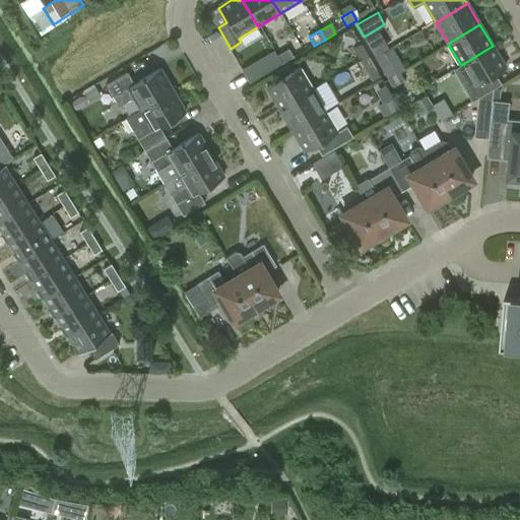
[(361,45),(353,49),(361,61),(368,57),(361,45)]
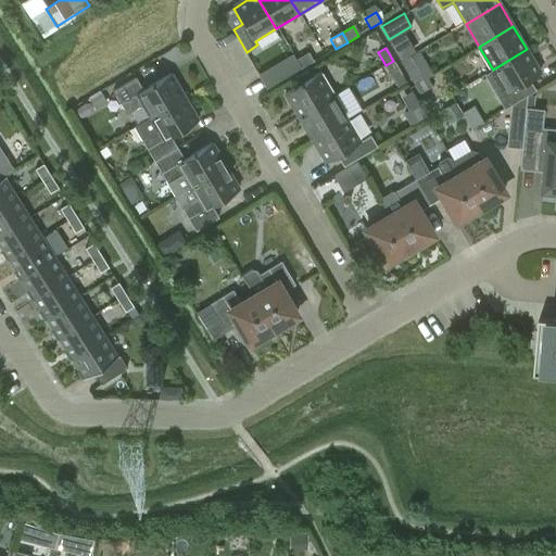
[(507,108),(512,105),(527,96),(535,90),(529,79),(540,73),(527,49),(493,70),(506,92),(498,98),(505,109),(507,108)]
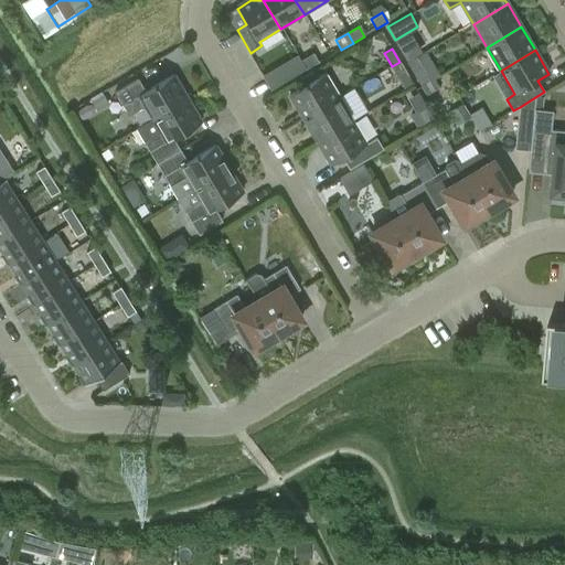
[(296,55),(288,60),(296,72),(302,67),(296,55)]
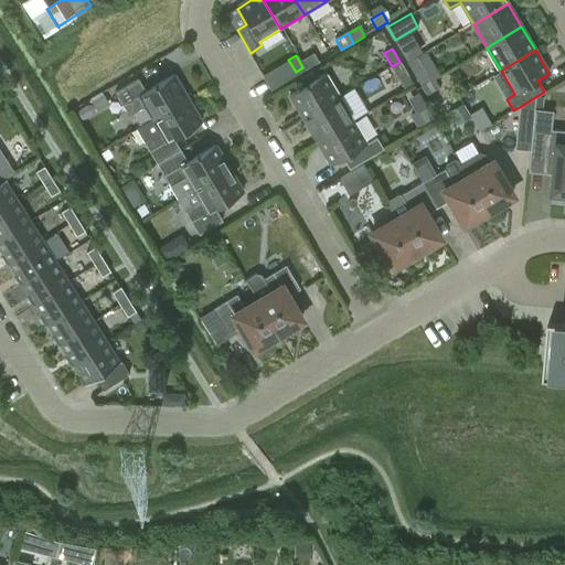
[(300,62),(306,72),(318,64),(311,55),(300,62)]
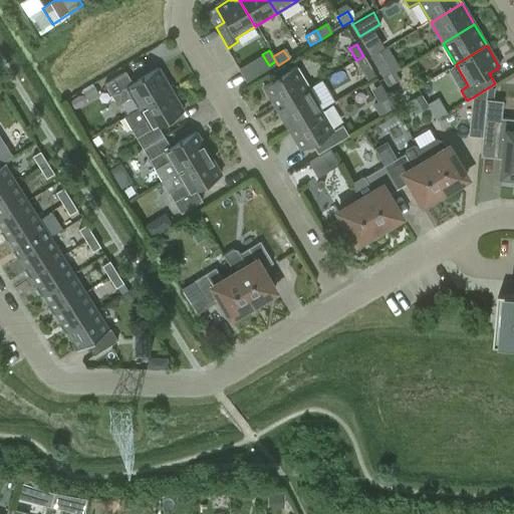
[(370,58),(377,69),(384,64),(378,53),(370,58)]
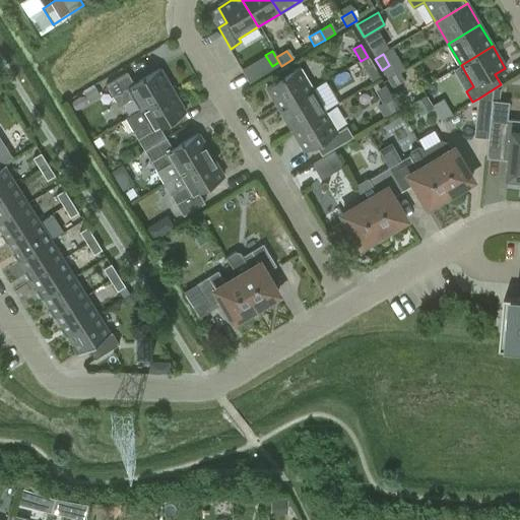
[(368,57),(361,61),(368,73),(375,68),(368,57)]
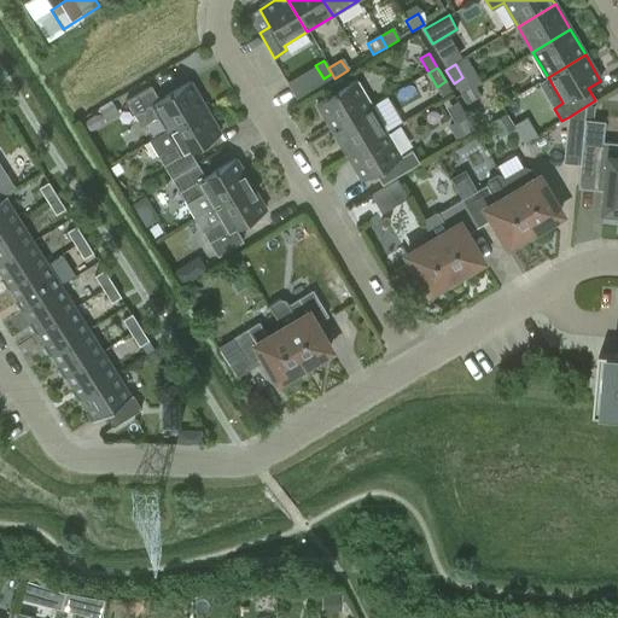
[(356,79),(314,103),(332,132),(373,108),(356,79)]
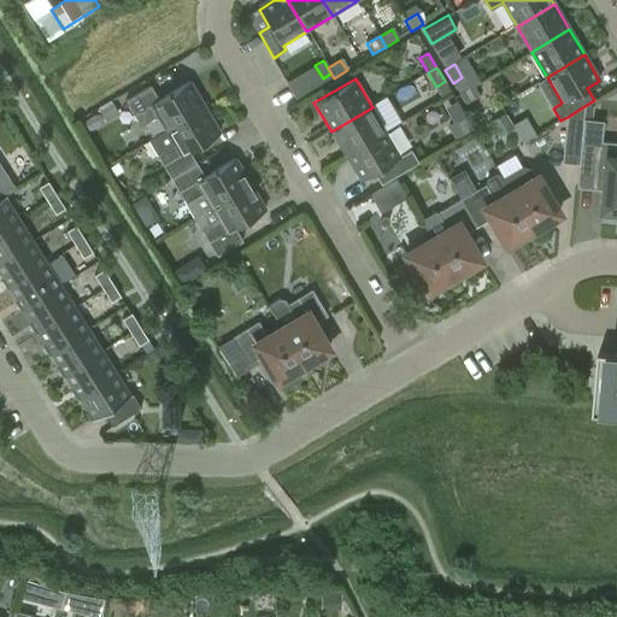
[(150,86),(125,100),(140,124),(157,115),(165,130),(206,106),(191,81),(158,100),(150,86)]
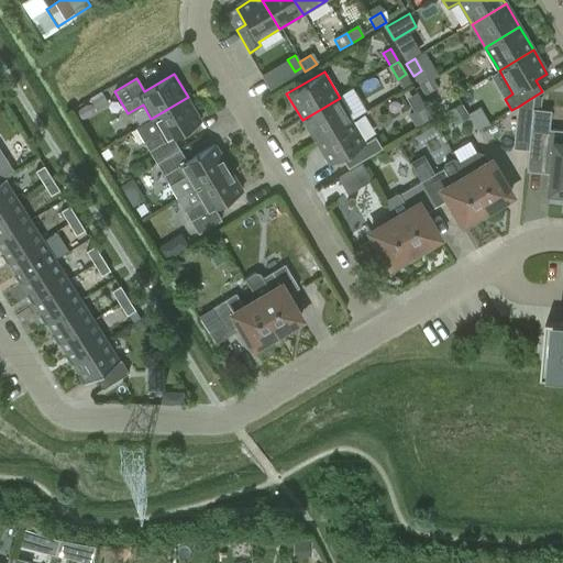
[(432,78),(420,85),(424,92),(437,87),(432,78)]
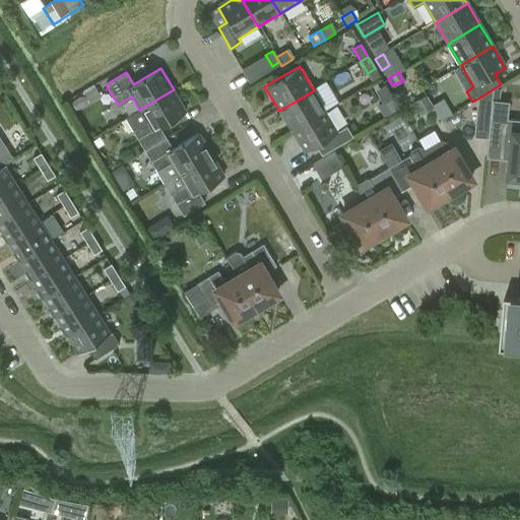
[(92,84),(82,90),(84,93),(89,101),(99,94),(94,87),(92,84)]
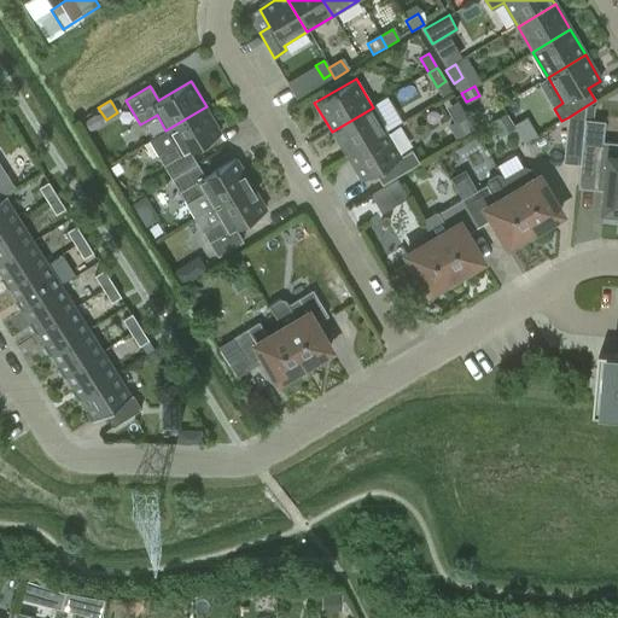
[(165,130),(150,140),(172,178),(196,164),(188,151),(221,132),(207,106),(165,130)]
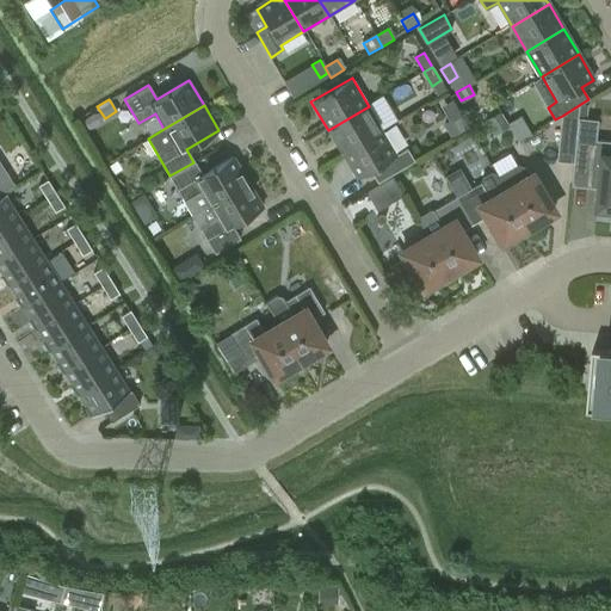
[(557,161),(574,162),(578,119),(579,105),(562,116),(557,161)]
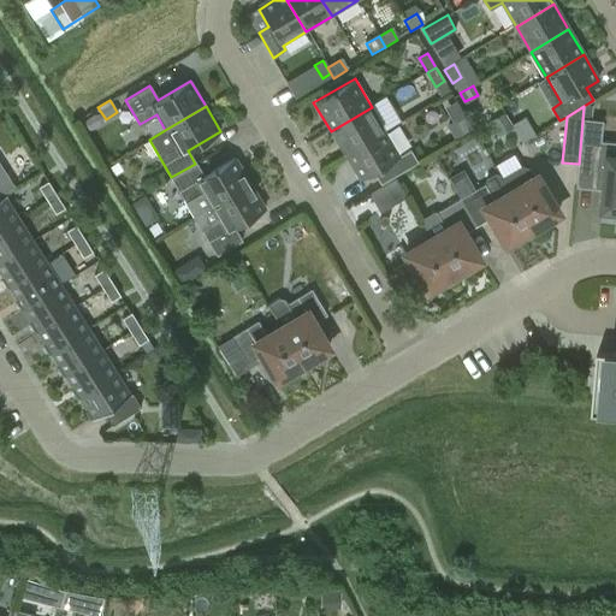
[(372,107),(331,131),(345,158),(386,134),(372,107)]
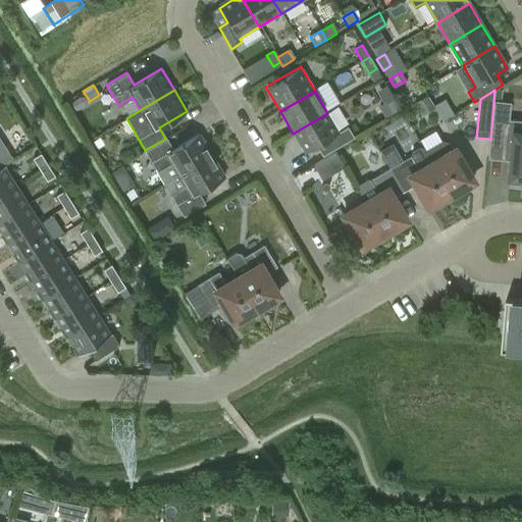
[(420,111),(432,105),(427,96),(416,102),(420,111)]
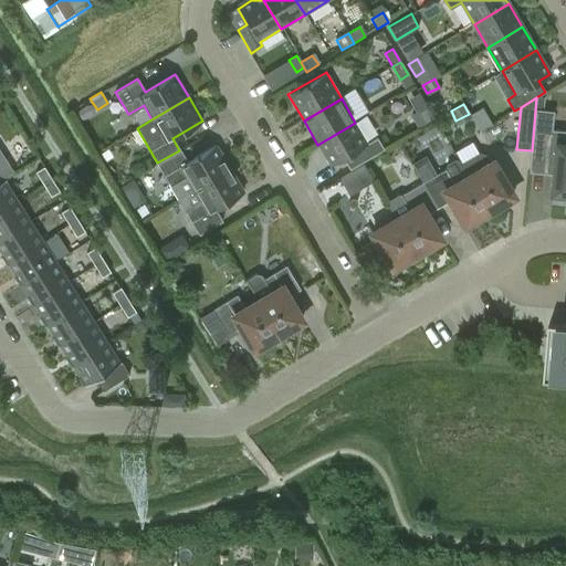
[(416,111),(423,125),(433,118),(426,105),(416,111)]
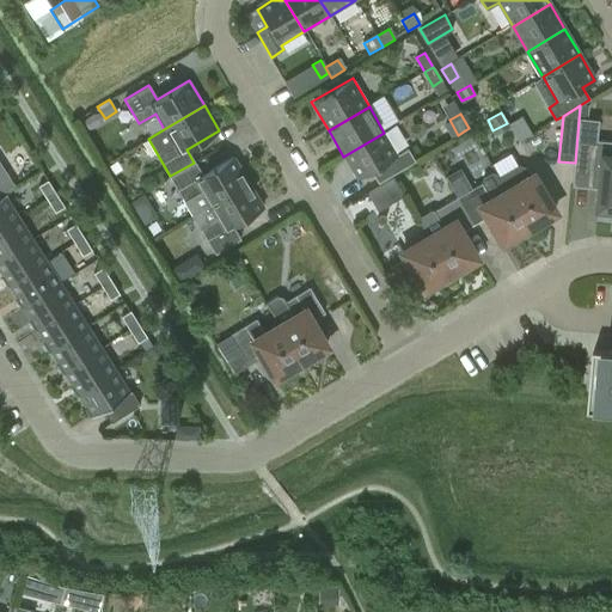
[(574,175),(599,177),(595,209),(611,210),(611,141),(587,140),(588,121),(579,120),(575,163),(574,175)]
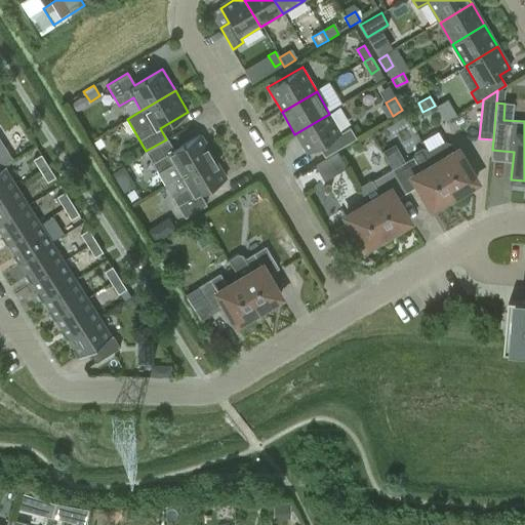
[(329,114),(294,134),(306,153),(319,146),(325,156),(355,138),(349,127),(340,132),(329,114)]
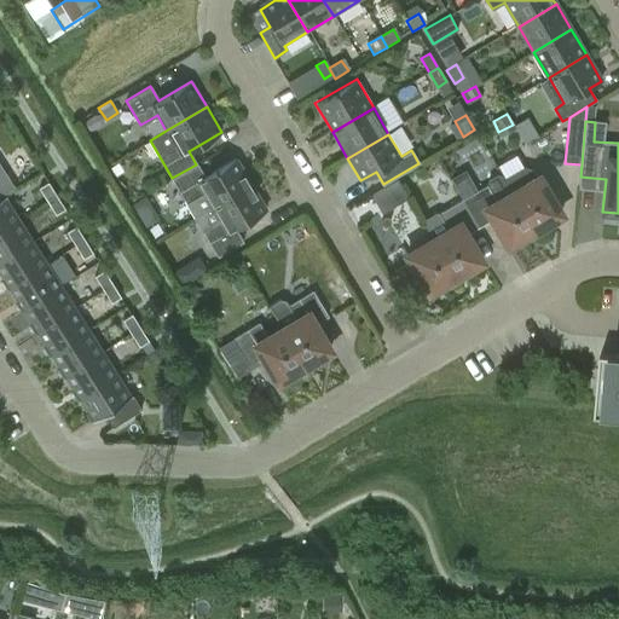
[(196,165),(172,178),(195,217),(252,184),(237,158),(204,177),(196,165)]
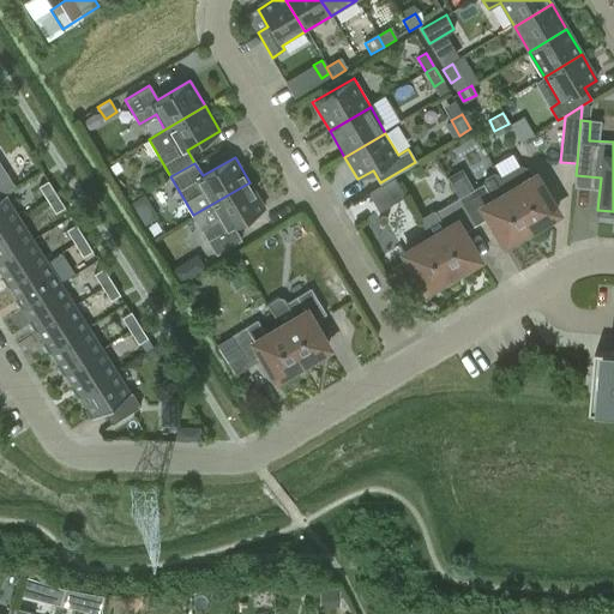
[(518,167),(500,178),(530,229),(557,214),(530,169),(518,167)]
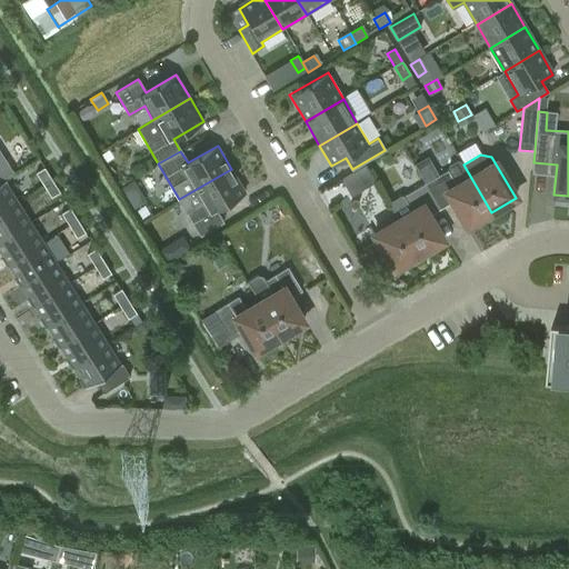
[(447,170),(425,183),(439,207),(451,199),(468,227),(491,212),(463,165),(461,161),(457,160),(448,166),(447,170)]
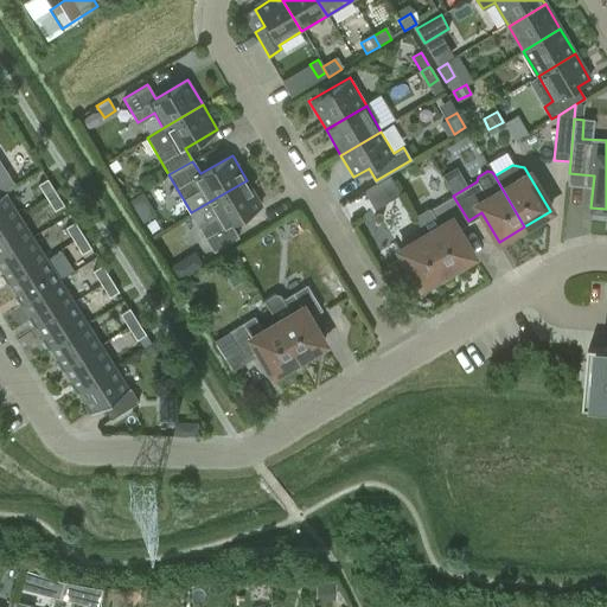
[(389,176),(364,190),(375,208),(400,193),(389,176)]
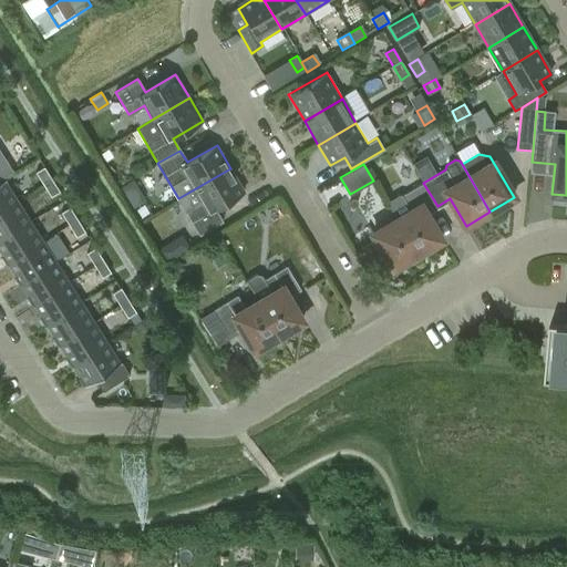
[(34,173),(42,185),(52,178),(44,166),(34,173)]
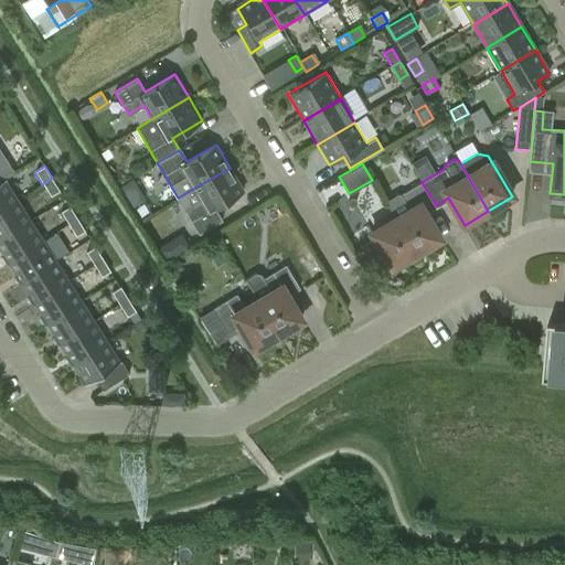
[(230,168),(178,198),(199,233),(221,220),(214,208),(243,190),(230,168)]
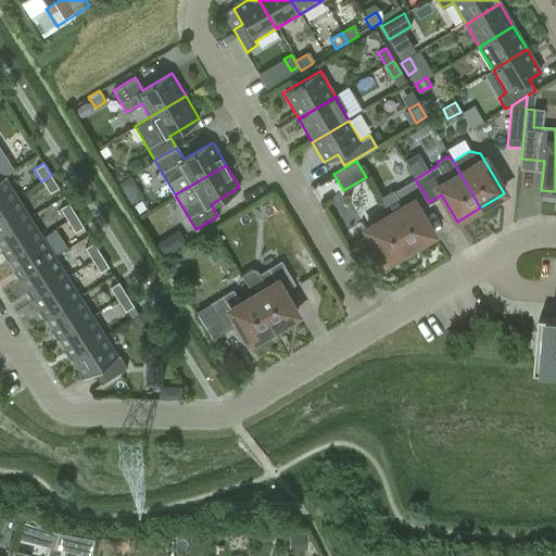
[(5,175),(0,177),(0,206),(15,198),(2,178),(5,176),(5,175)]
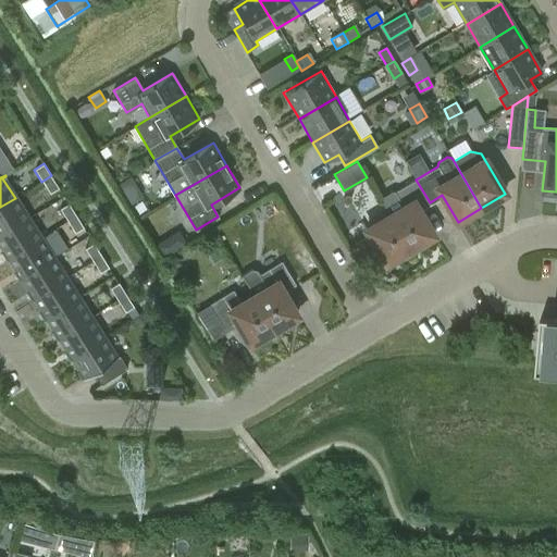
[(51,175),(41,182),(49,194),(59,187),(51,175)]
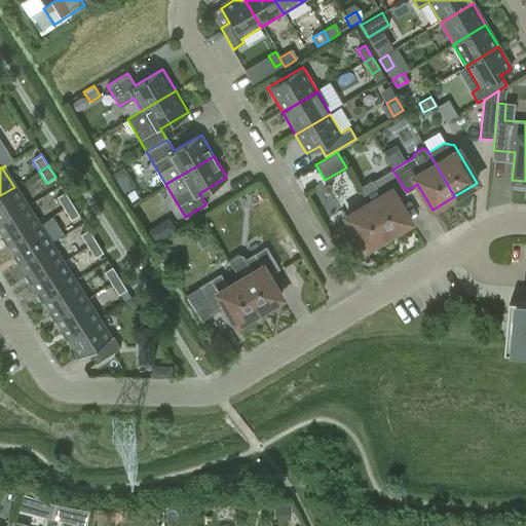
[(126,173),(123,166),(111,174),(115,180),(126,173)]
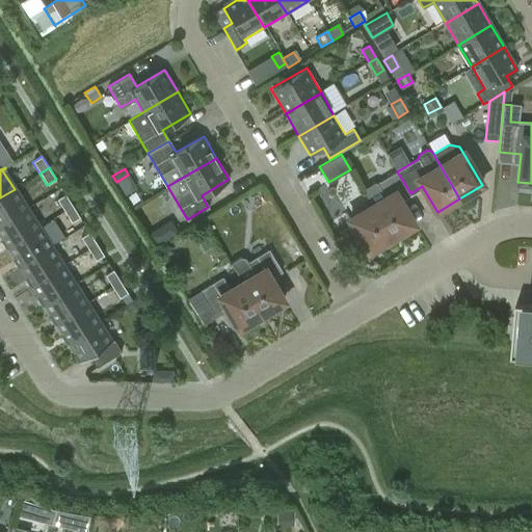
[(410,193),(397,171),(376,184),(373,183),(364,189),(363,192),(372,208),(392,240),(414,227),(399,201),(410,193)]
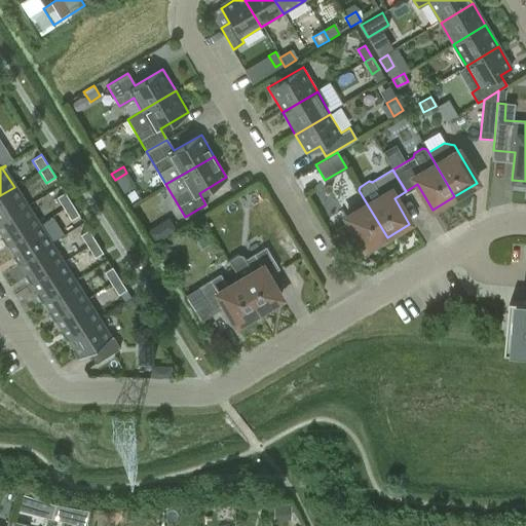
[(14,187),(0,195),(0,221),(26,205),(14,187)]
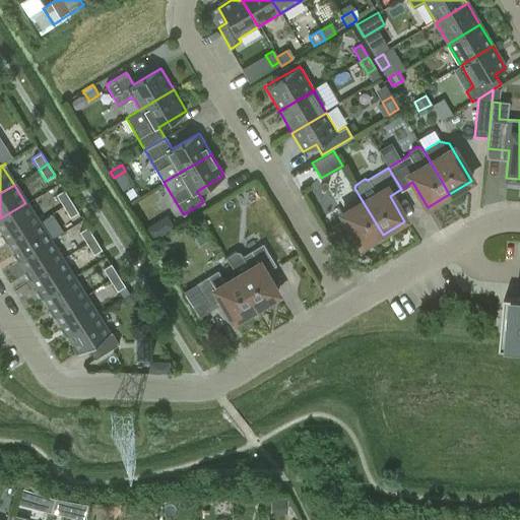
[(55,195),(62,206),(70,200),(63,189),(55,195)]
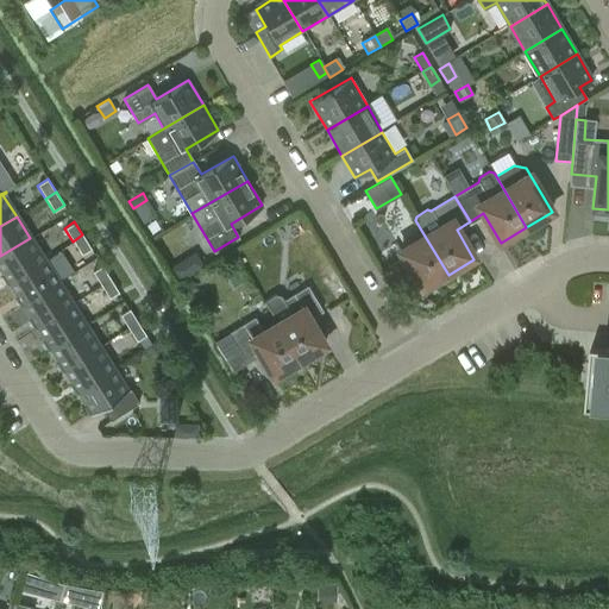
[(82,234),(73,242),(81,255),(90,248),(82,234)]
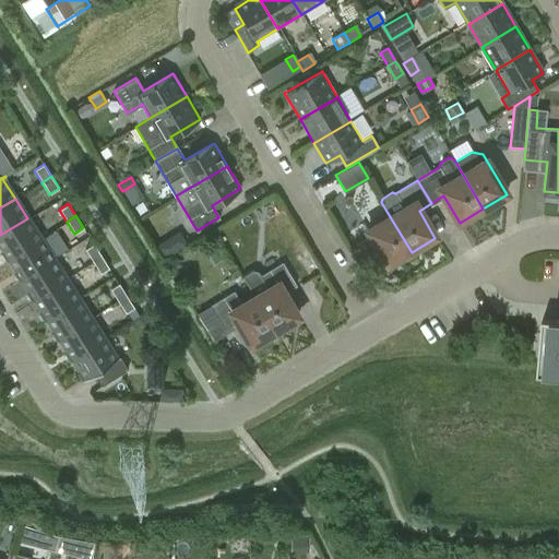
[(27,218),(0,235),(0,242),(4,250),(1,252),(7,261),(10,259),(10,258),(40,238),(27,218)]
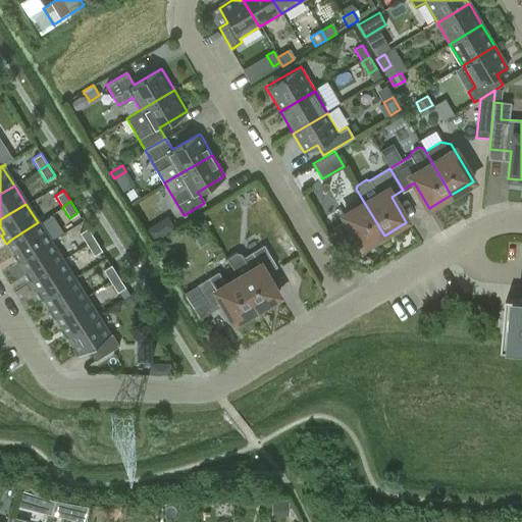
[(362,249),(384,236),(365,204),(343,217),(362,249)]
